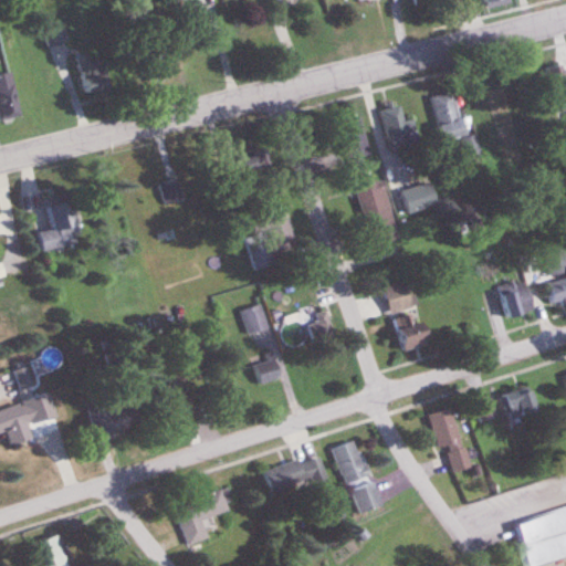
[(83,97),(114,97),(114,60),(83,60),(83,97)]
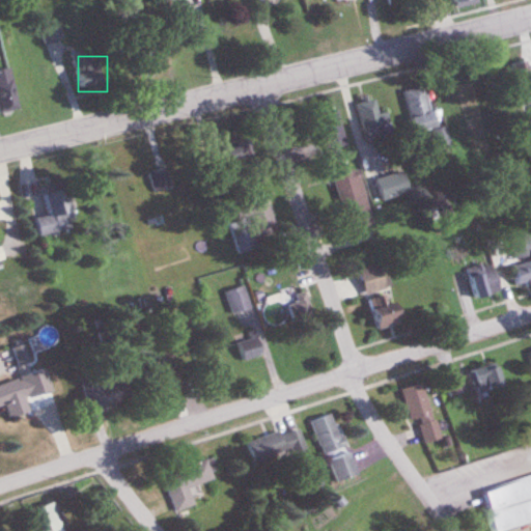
[(11,67),(0,68),(0,113),(19,110),(11,67)]
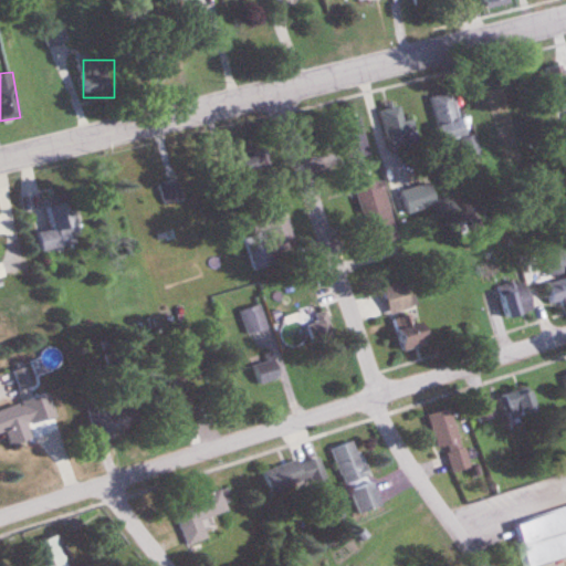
[(464,137),(454,93),(431,98),(441,143),(464,137)]
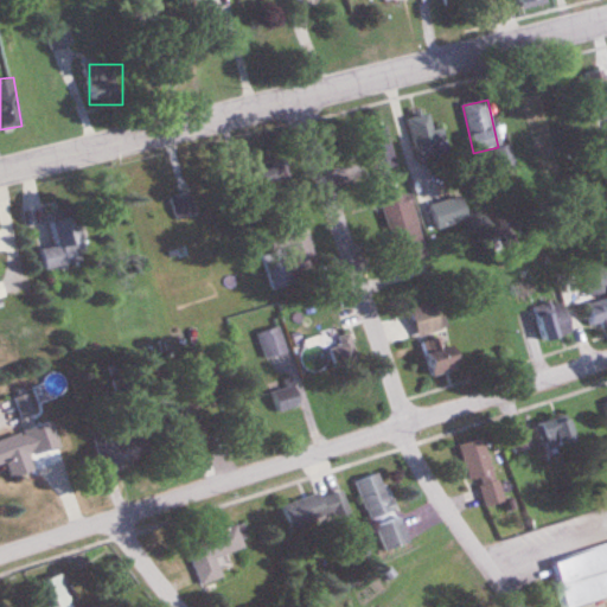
[(435,132),(427,113),(406,122),(420,157),(448,145),(441,129),(435,132)]
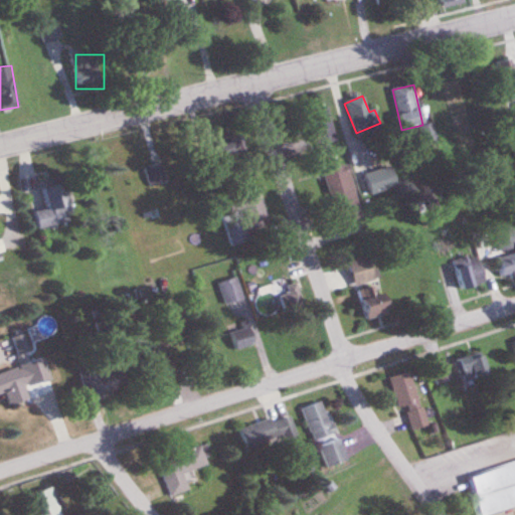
[(307,147),(336,139),(327,108),(299,115),(307,147)]
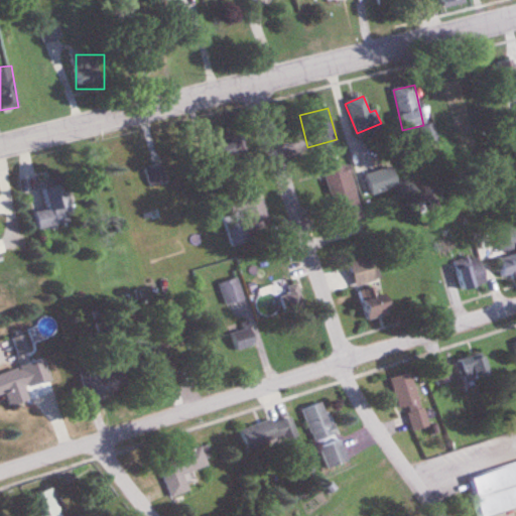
[(425,143),(438,140),(434,125),(422,127),(425,143)]
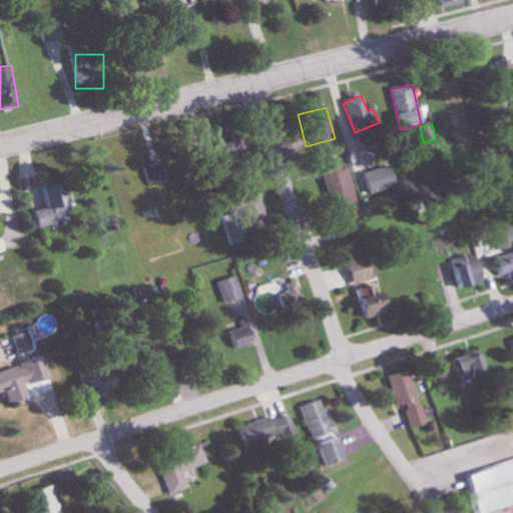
[(242,155),(240,135),(214,138),(216,158),(242,155)]
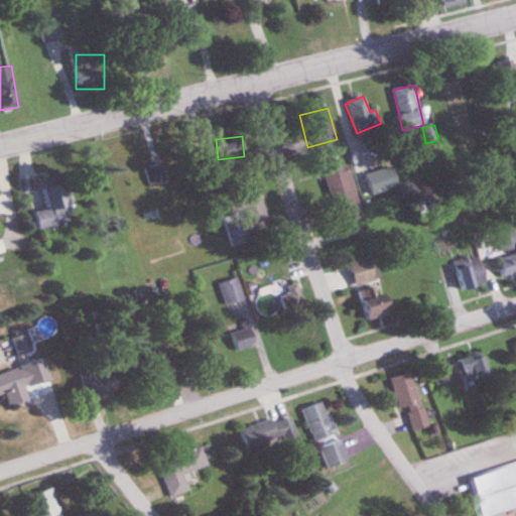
[(144,166),(150,188),(168,183),(163,161),(144,166)]
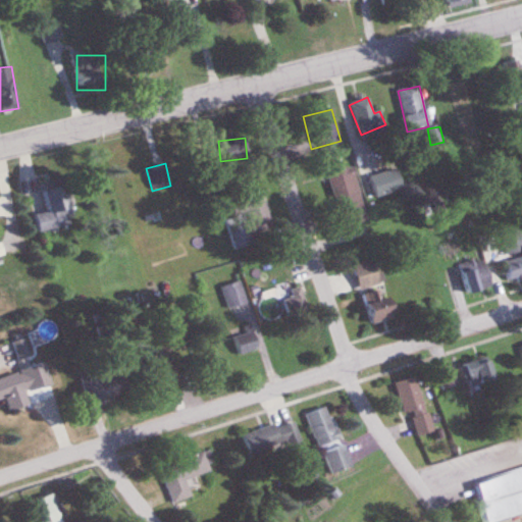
[(342,228),(367,222),(354,167),(328,173),(342,228)]
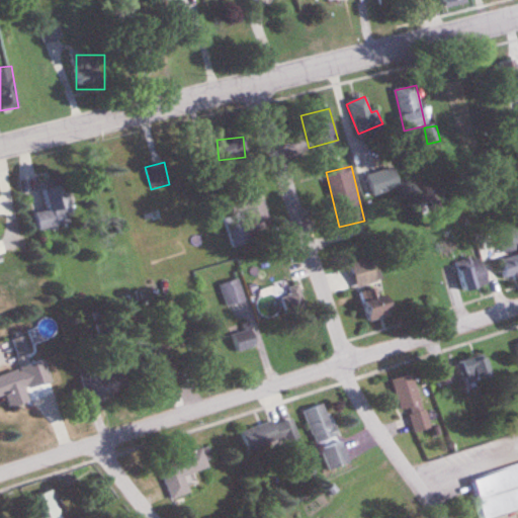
[(365,175),(371,197),(401,189),(396,168),(365,175)]
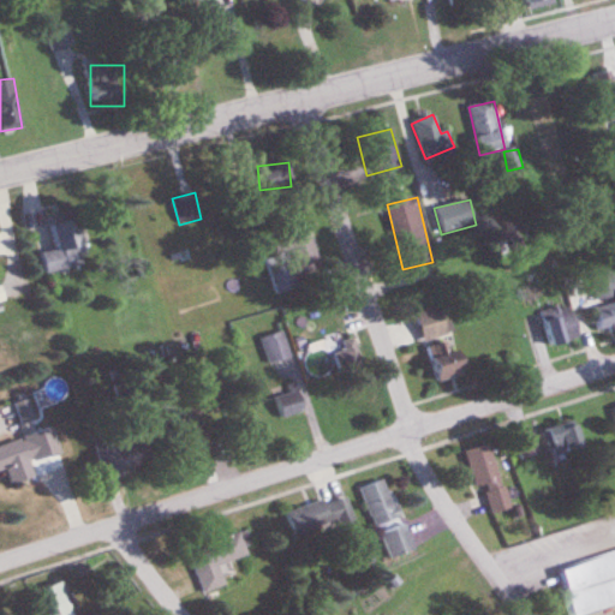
[(90,266),(82,220),(52,226),(57,251),(42,254),(46,275),(90,266)]
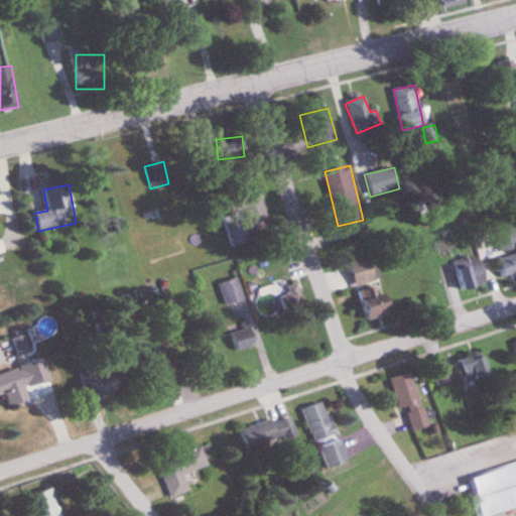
[(272,226),(261,191),(219,205),(232,248),(251,242),(249,233),(272,226)]
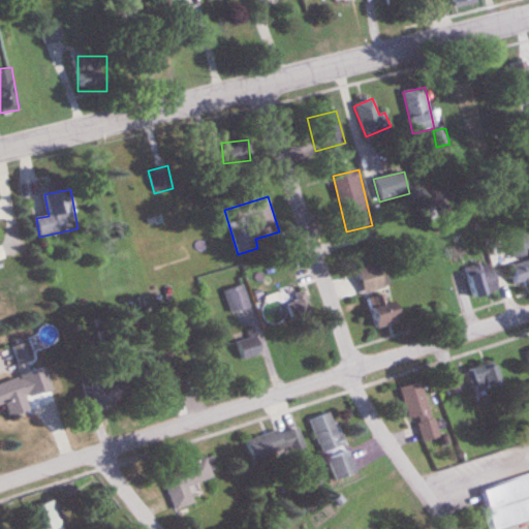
[(528,256),(528,235),(510,235),(510,256),(528,256)]
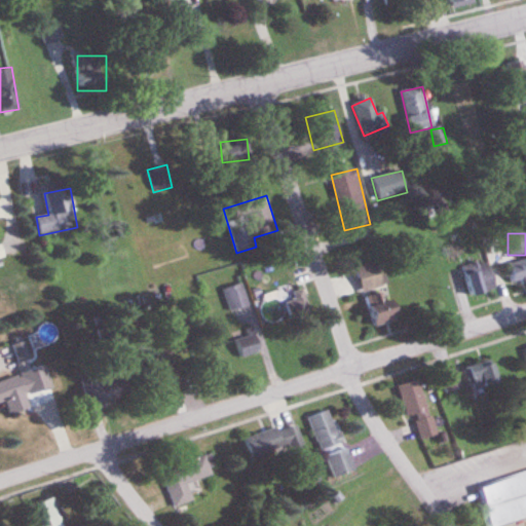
[(355,266),(363,296),(366,295),(373,327),(397,321),(381,260),(355,266)]
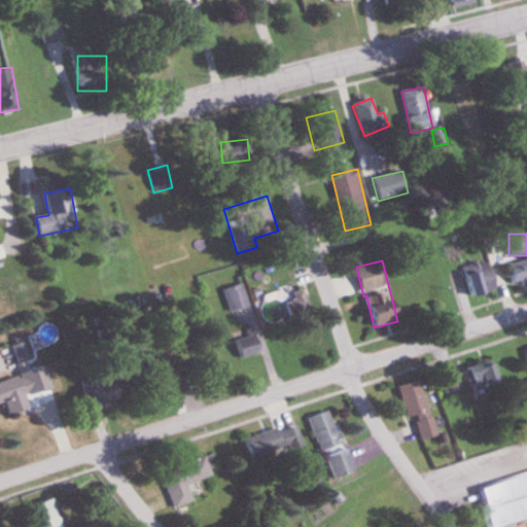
[(462,270),(472,297),(497,289),(488,260),(462,270)]
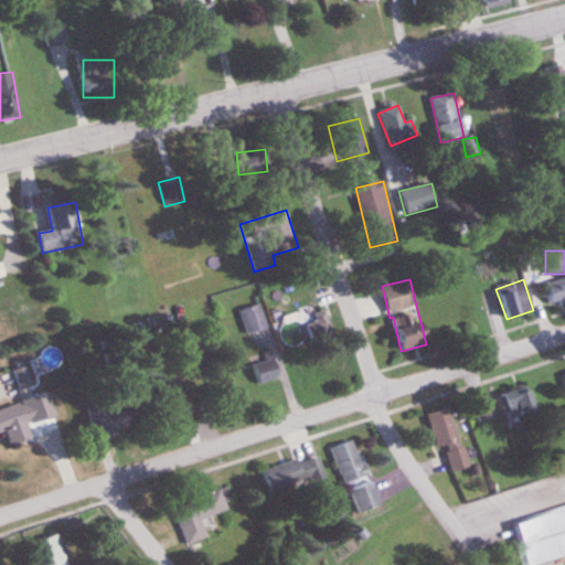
[(548,302),(564,301),(564,279),(546,280),(548,302)]
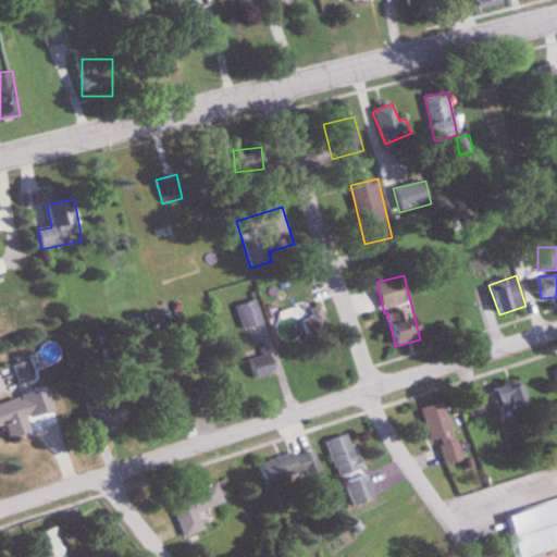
[(265,326),(256,300),(236,307),(246,334),(265,326)]
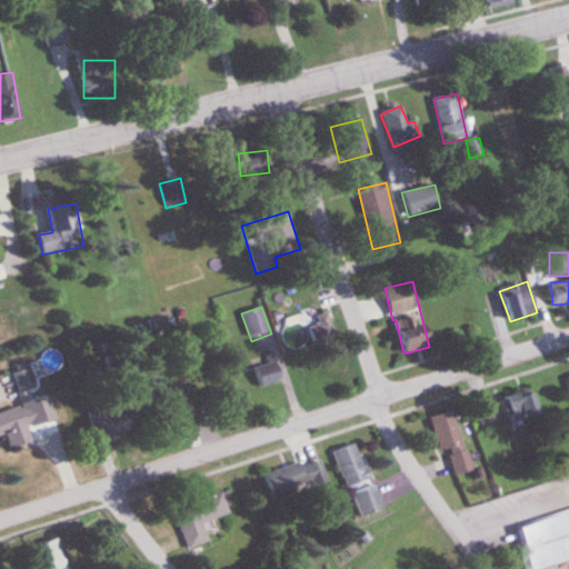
[(322,316),(303,328),(318,349),(336,337),(322,316)]
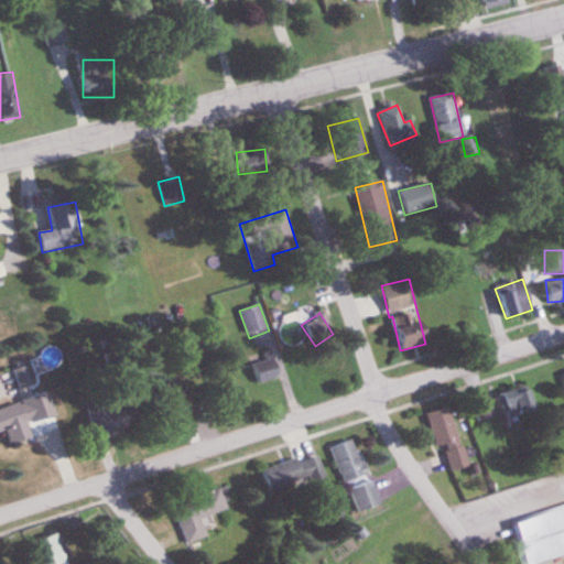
[(261,386),(281,373),(270,356),(250,368),(261,386)]
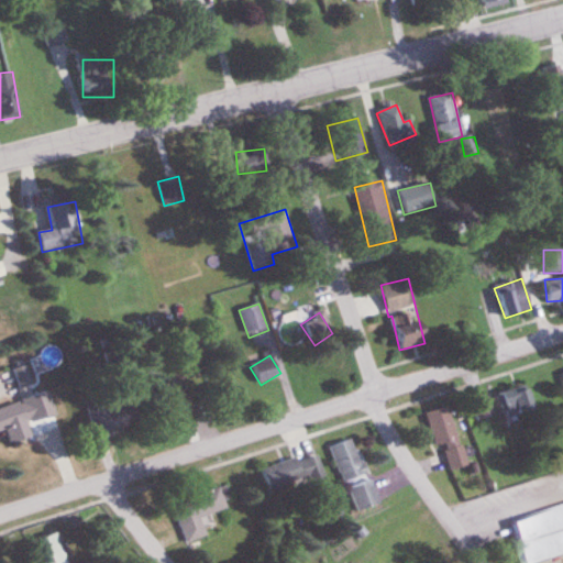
[(500,394),(507,420),(536,414),(529,386),(500,394)]
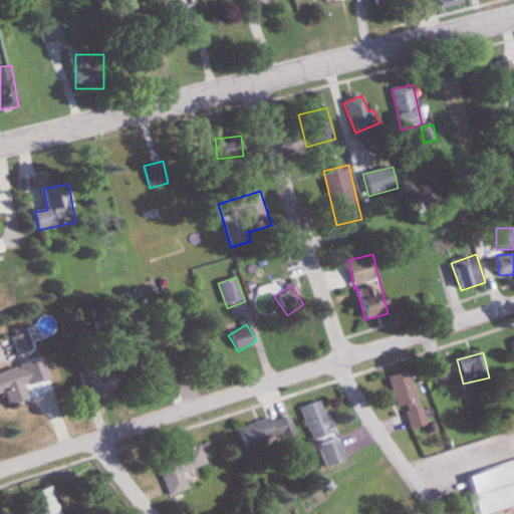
[(25,386),(50,379),(45,359),(0,370),(0,394),(6,393),(9,405),(29,400),(25,386)]
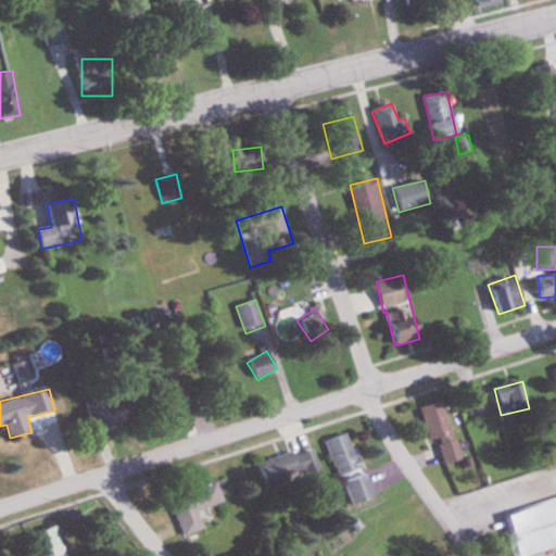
[(127,389),(86,402),(97,433),(137,420),(127,389)]
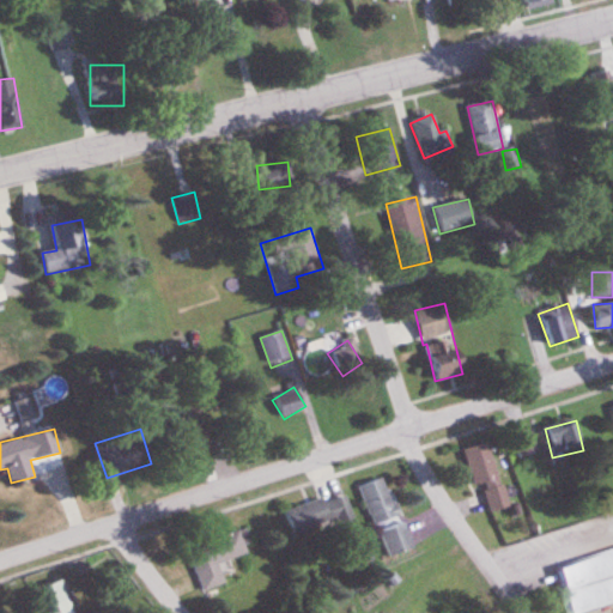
[(473,487),(484,485),(490,513),(507,509),(491,443),(463,450),(473,487)]
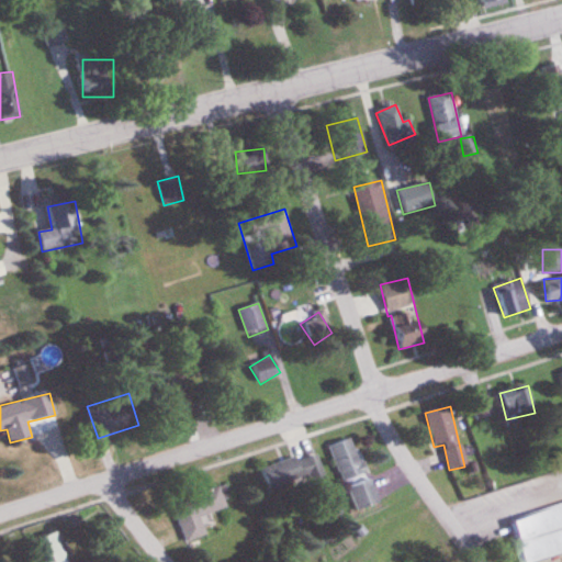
[(366,473),(350,438),(328,447),(344,483),(366,473)]
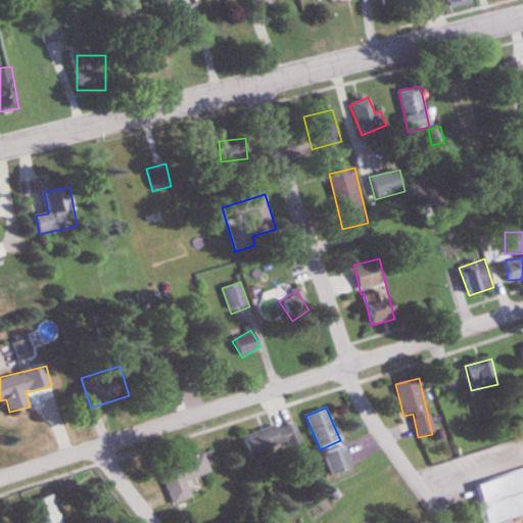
[(243,438),(249,457),(296,440),(289,421),(243,438)]
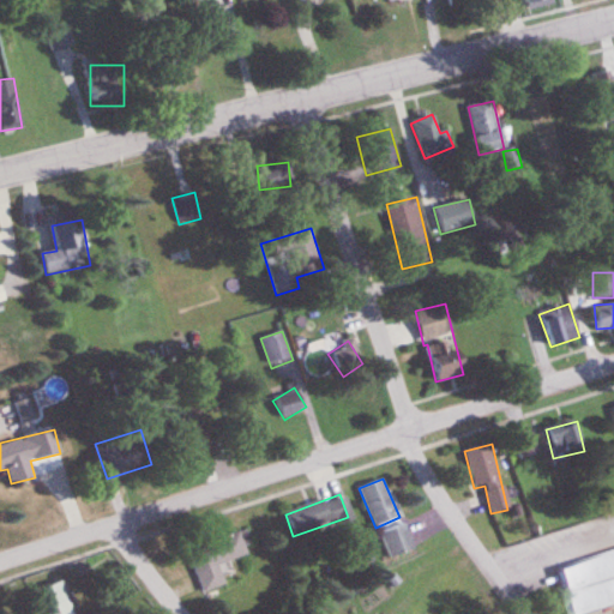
[(415,549),(404,524),(380,534),(391,560),(415,549)]
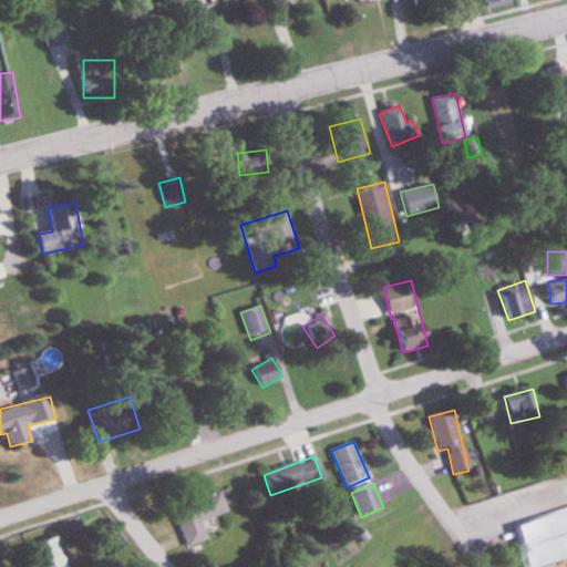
[(233,512),(226,491),(174,506),(186,547),(208,540),(203,521),(233,512)]
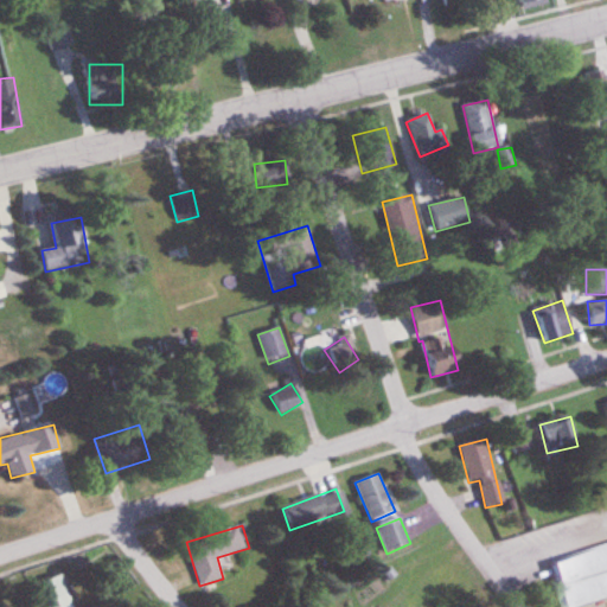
[(567,606),(580,606),(606,600),(606,547),(556,561),(567,606)]
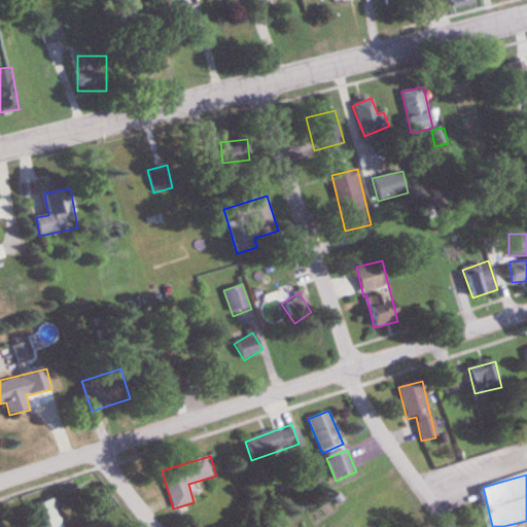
[(63,526),(55,498),(28,507),(34,526),(63,526)]
